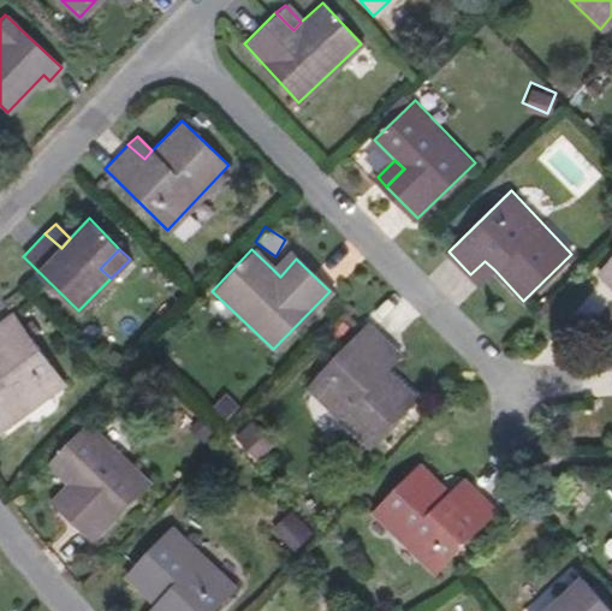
[(280,277),(296,259),(289,251),(273,270),(280,277)]
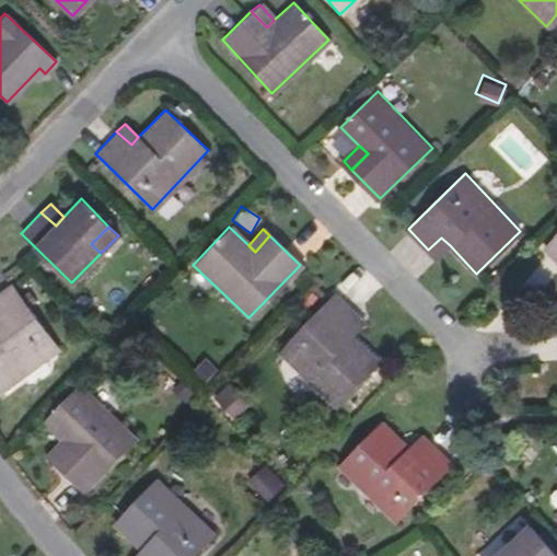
[(556,230),(537,251),(556,270),(556,230)]
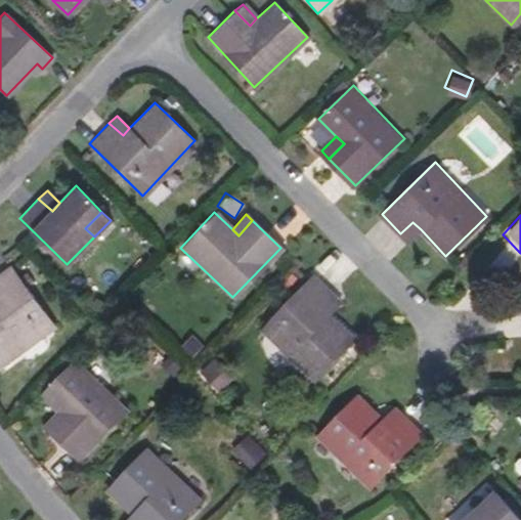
[(407,242),(421,229),(413,222),(400,233),(407,242)]
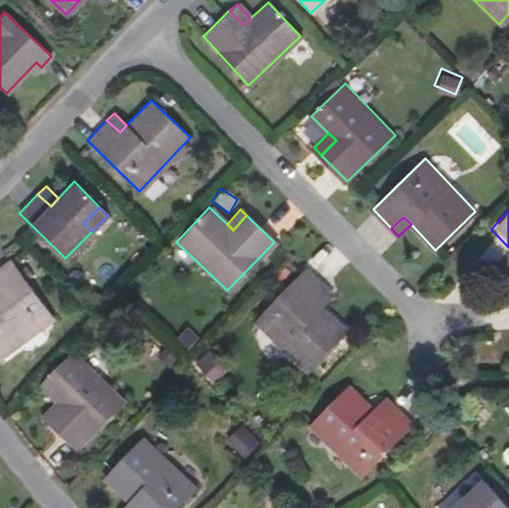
[(0,354),(54,317),(12,257),(0,265),(0,354)]
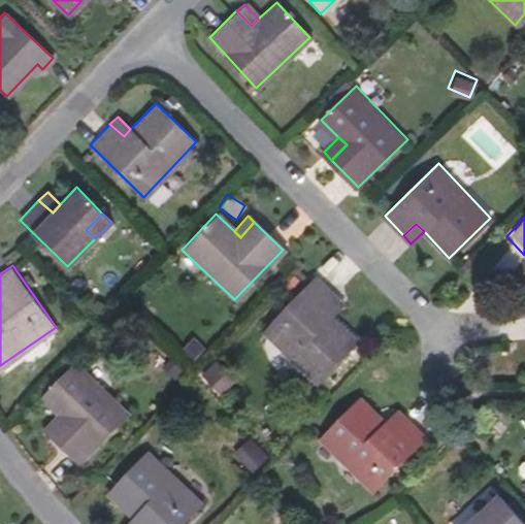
[(355,342),(329,319),(320,312),(332,298),(314,280),(262,333),(315,385),(355,342)]
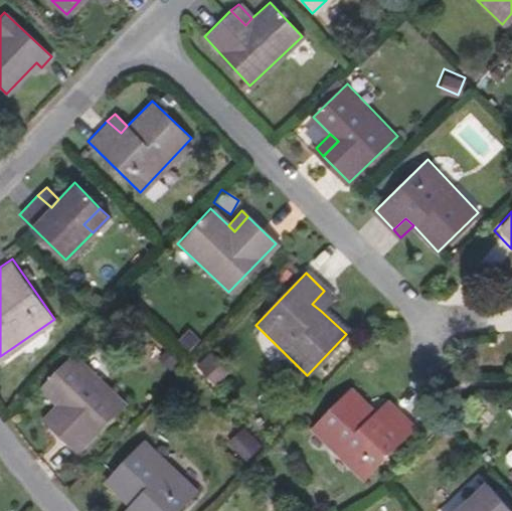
[(321,311),(333,299),(324,291),(312,304),(321,311)]
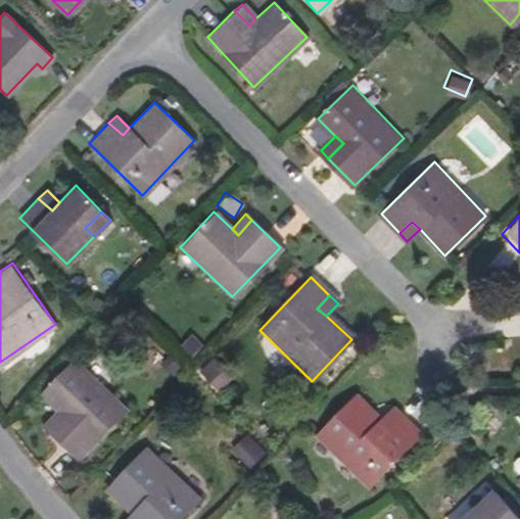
[(177,343),(190,354),(200,339),(187,329),(177,343)]
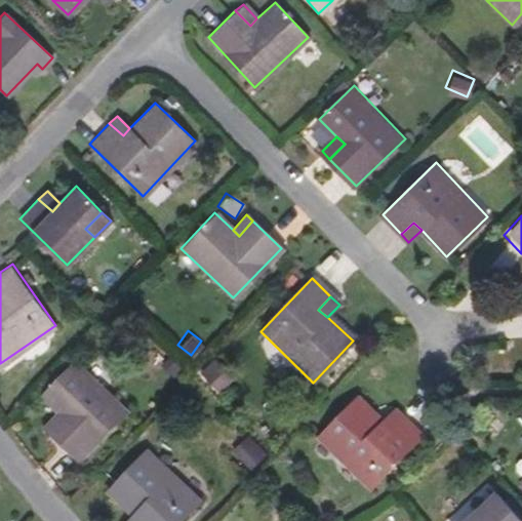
[(216,354),(198,365),(210,388),(230,376),(216,354)]
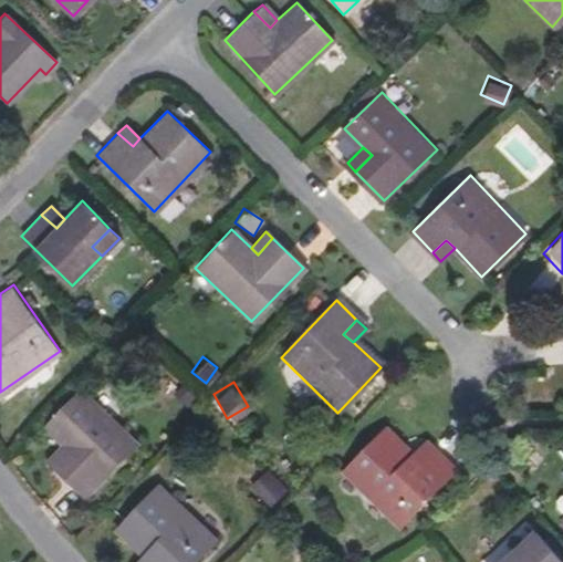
[(85,495),(137,440),(81,387),(45,426),(63,443),(72,450),(56,466),(85,495)]
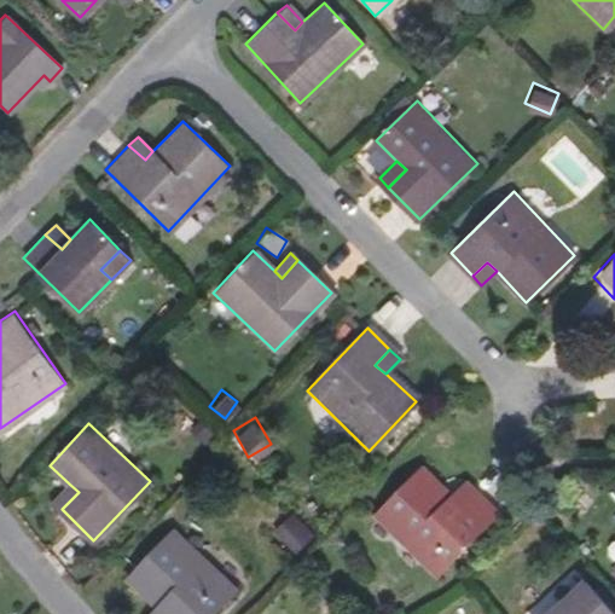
[(435,579),(495,515),(473,492),(458,507),(448,498),(419,469),(372,517),(435,579)]
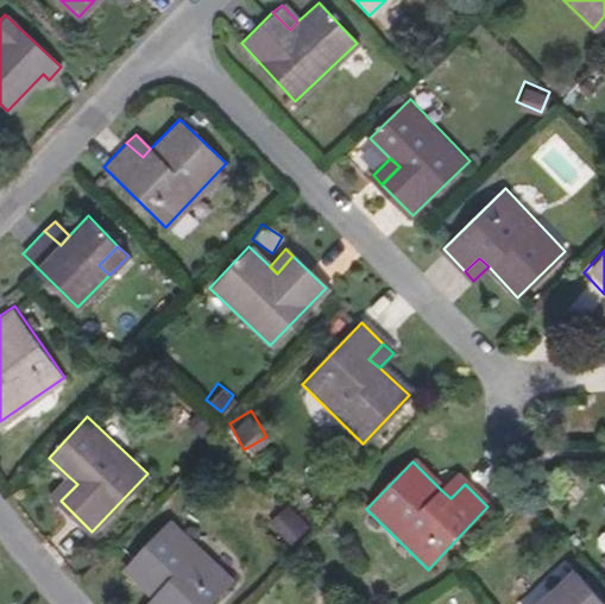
[(77,484),(68,476),(52,491),(61,501),(77,484)]
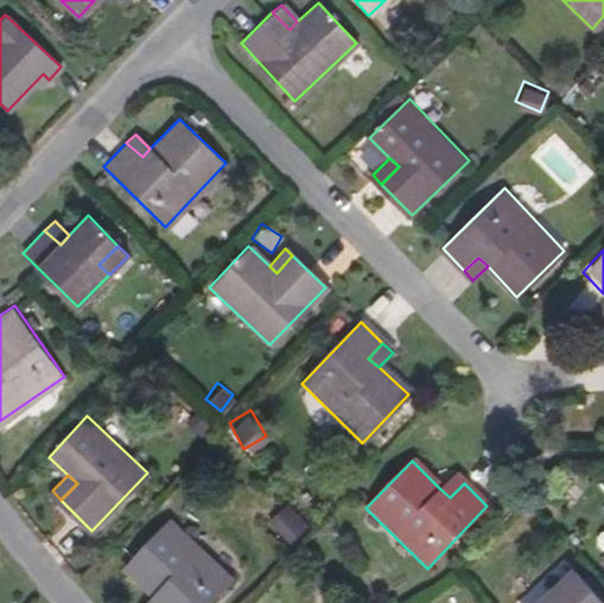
[(450,497),(464,483),(455,475),(440,489),(450,497)]
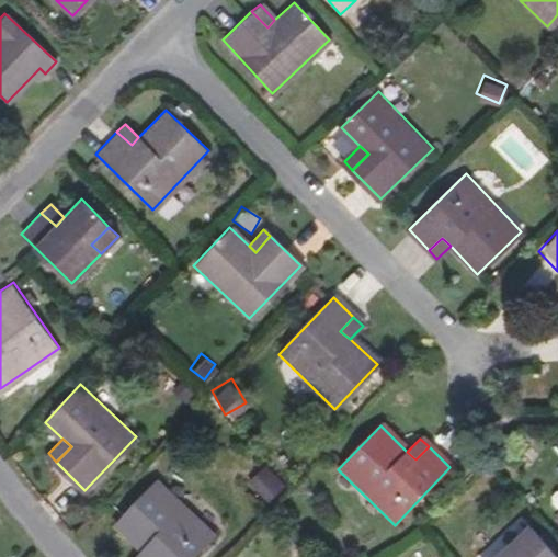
[(262,498),(279,481),(260,463),(243,479),(262,498)]
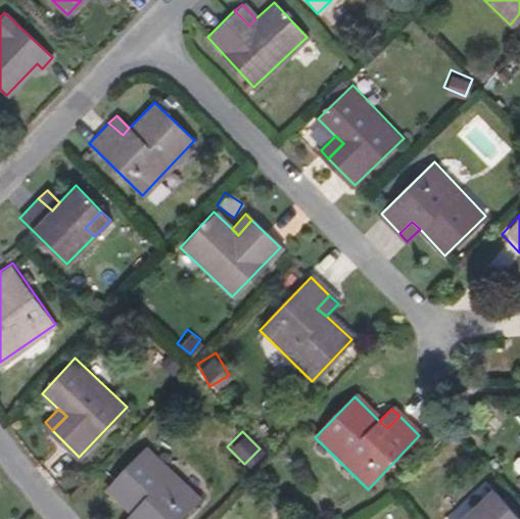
[(177,518),(199,497),(146,445),(107,485),(132,510),(140,518),(138,518),(177,518)]
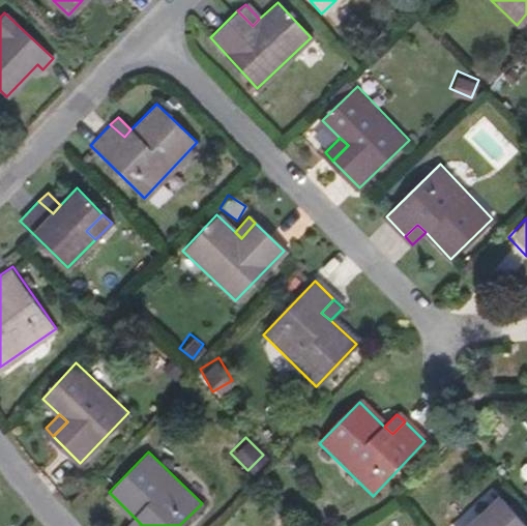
[(525,525),(497,496),(467,523),(469,525),(525,525)]
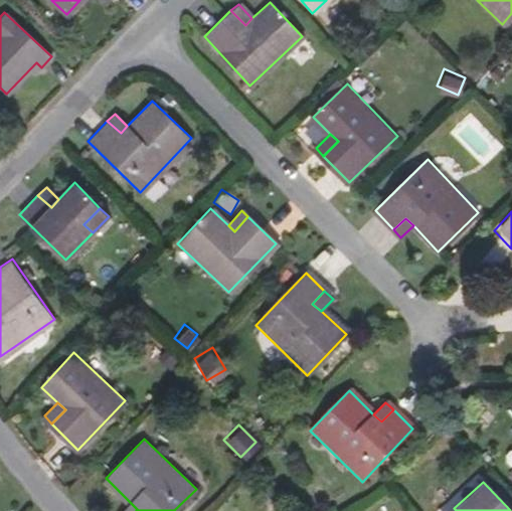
[(136,510),(138,510),(130,502),(120,510),(136,510)]
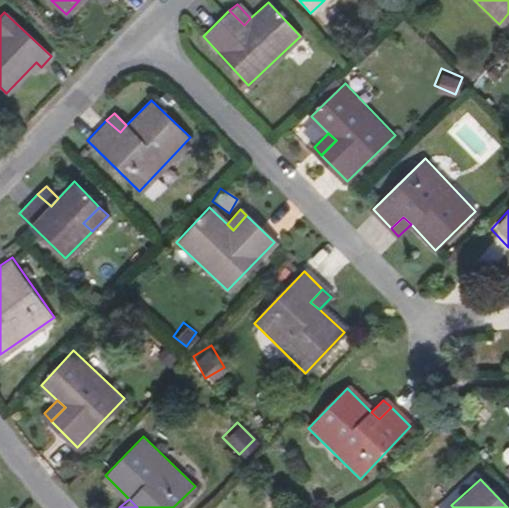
All buildings are outlined.
